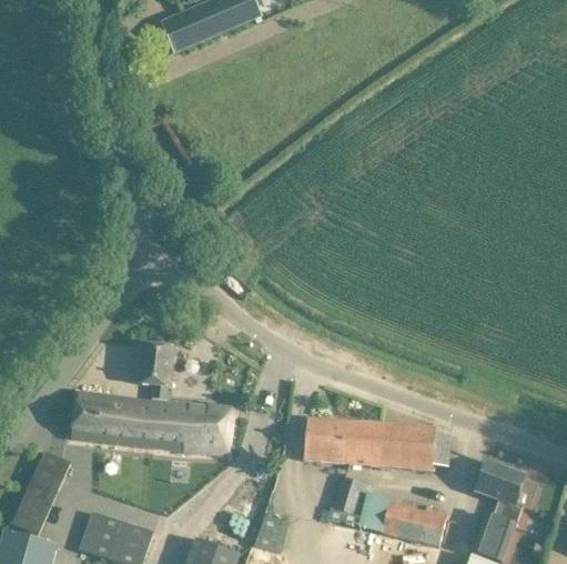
[(182,10),(159,19),(160,21),(162,21),(174,50),(172,50),(173,52),(188,47),(262,14),(261,12),(259,13),(253,0),(205,0),(182,10)]
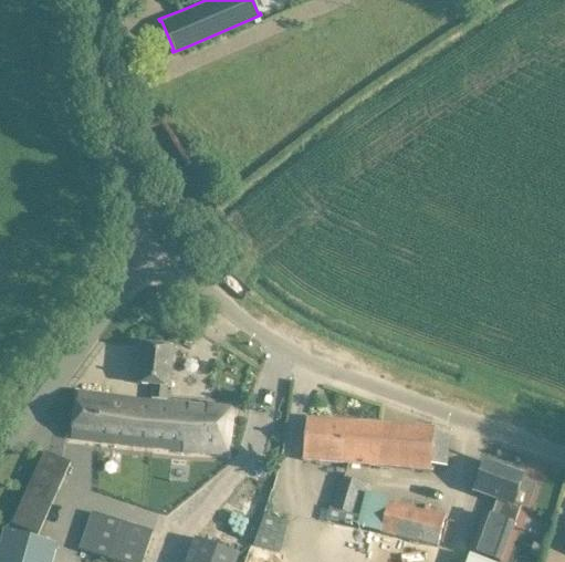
[(72,435),(72,436),(142,445),(149,446),(228,456),(230,428),(232,406),(209,403),(165,398),(167,384),(169,384),(174,345),(140,341),(136,380),(153,382),(150,396),(79,388),(72,435)]
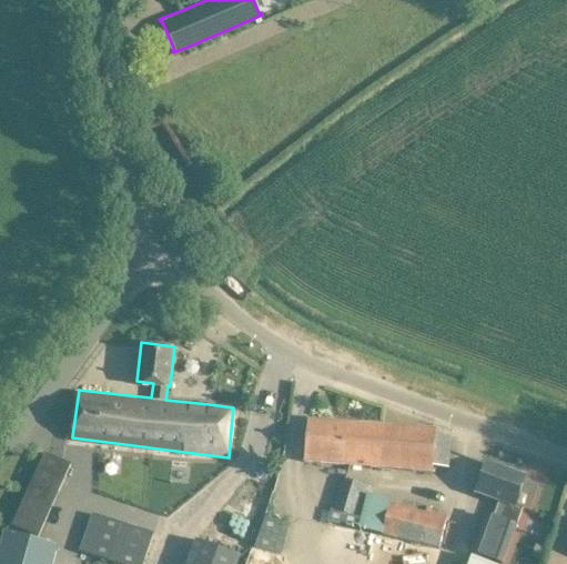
[(436,425),(384,422),(307,415),(304,460),(432,470),(433,463),(436,425)]
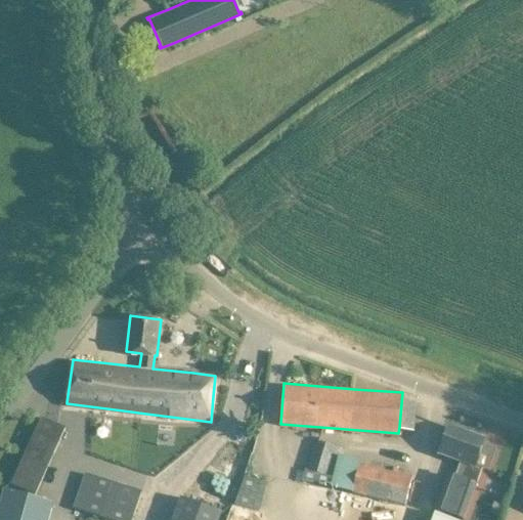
[(64,425),(42,415),(11,482),(34,492),(64,425)]
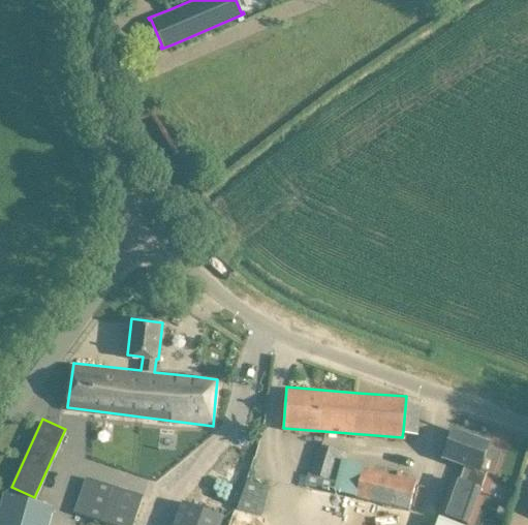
[(489,441),(454,428),(453,428),(442,455),(464,463),(458,480),(452,477),(439,511),(468,521),(486,469),(479,467),(489,441)]
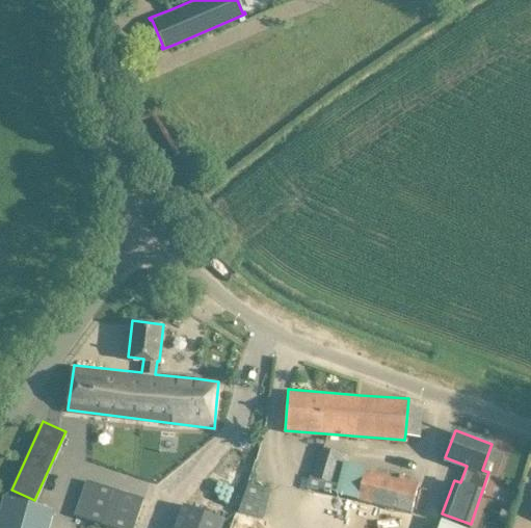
[(322,446),(312,479),(341,485),(348,453),(322,446)]
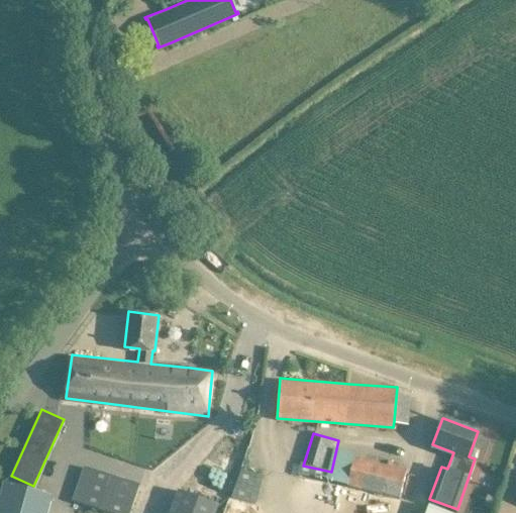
[(400,496),(406,469),(353,456),(346,484),(400,496)]
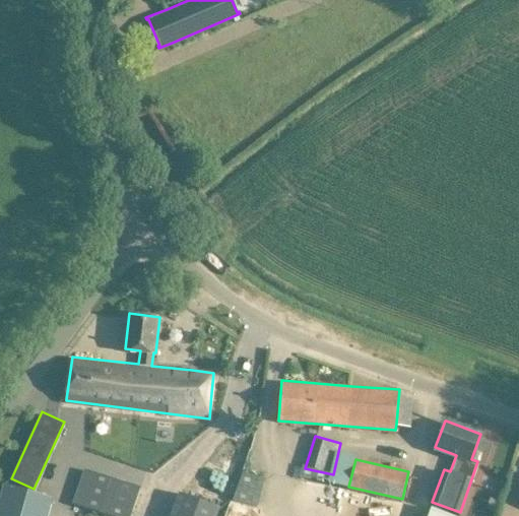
[(71,501),(114,515),(129,515),(139,486),(83,466),(71,501)]
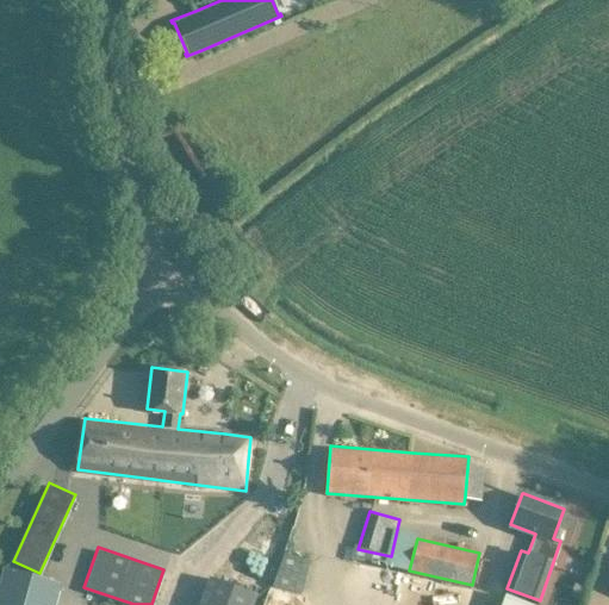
[(278,582),(308,590),(316,555),(286,548),(278,582)]
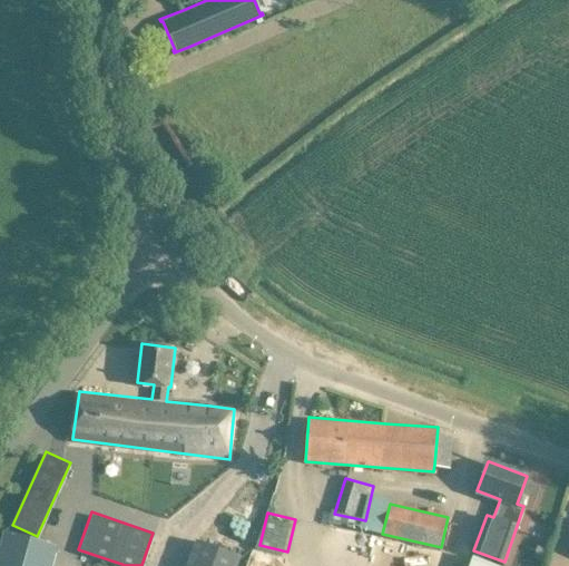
[(3,532),(0,544),(0,565),(49,565),(56,545),(36,539),(3,532)]
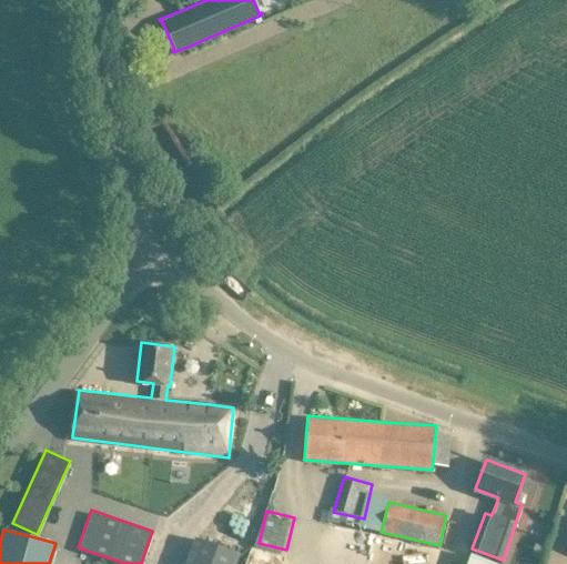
[(195,537),(185,563),(235,563),(240,554),(195,537)]
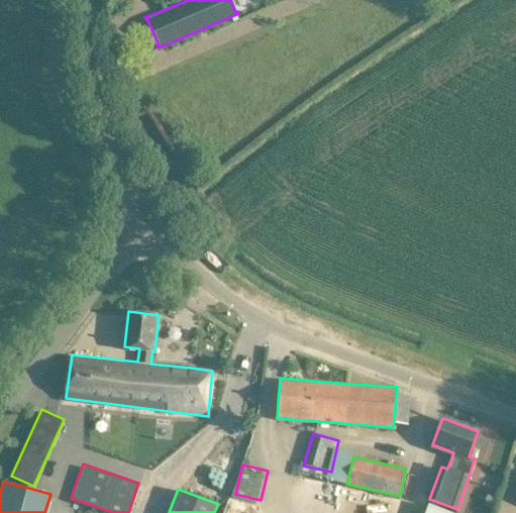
[(455,512),(428,503),(423,512),(455,512)]
